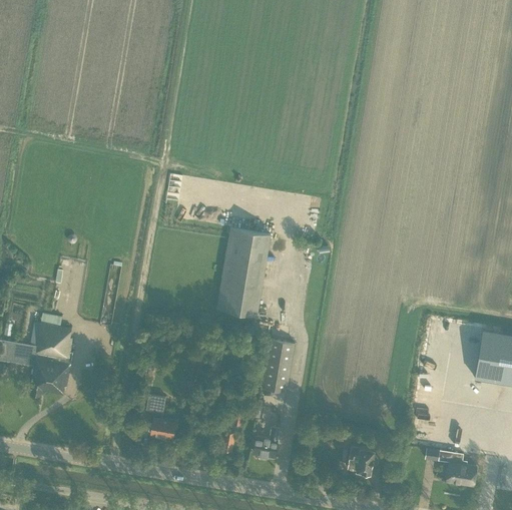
[(271,235),(252,233),(229,229),(215,311),(257,318),(271,235)]
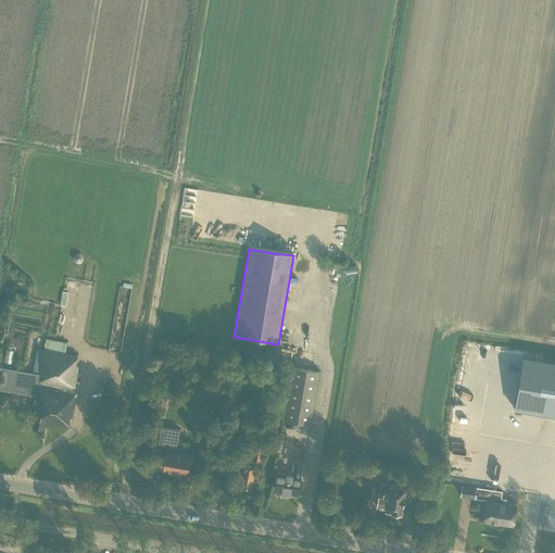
[(16,373),(13,394),(36,399),(32,428),(45,430),(46,426),(68,430),(70,420),(72,422),(76,397),(78,385),(77,384),(78,368),(76,368),(77,361),(77,360),(77,357),(43,352),(37,351),(33,376),(16,373)]
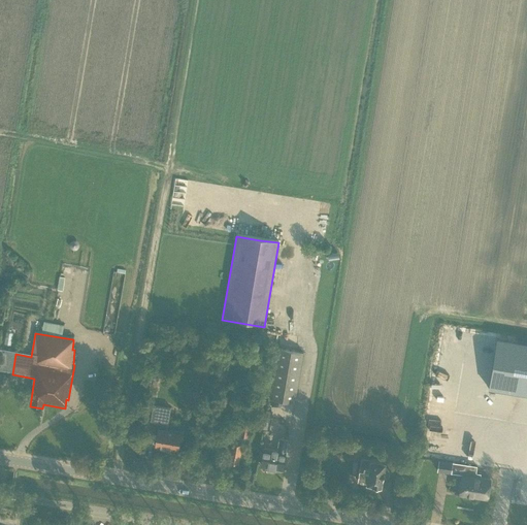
[(526,346),(496,340),(488,391),(526,397),(526,346)]
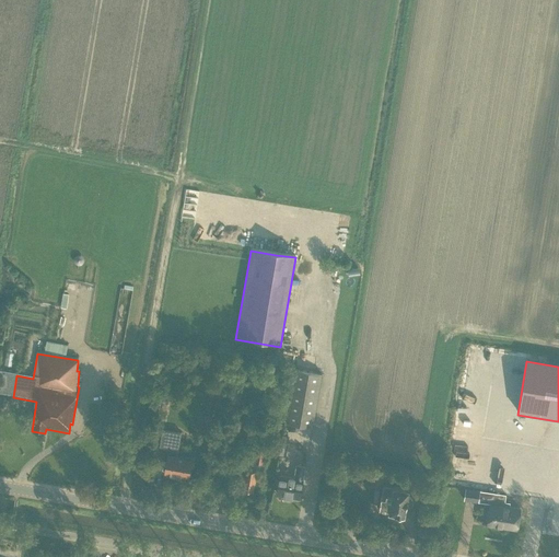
[(16,375),(0,372),(0,394),(13,397),(16,375)]
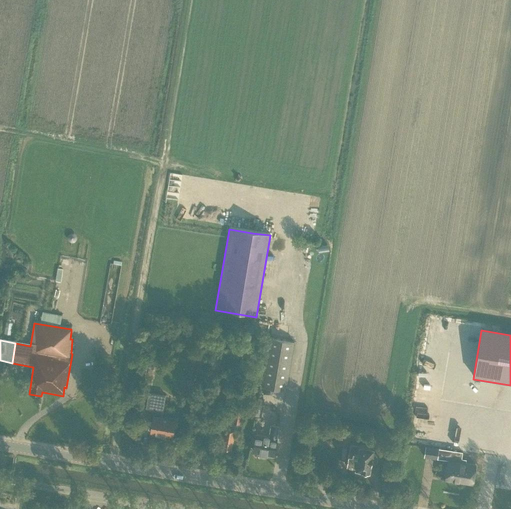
[(261,389),(286,394),(294,344),(269,340),(261,389)]
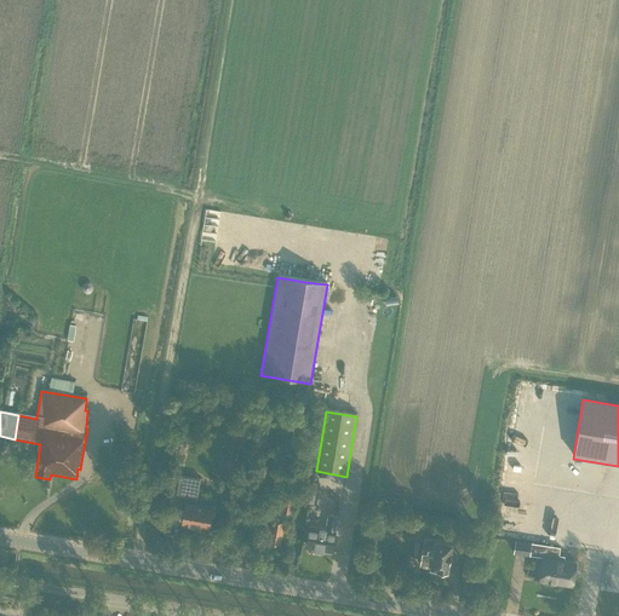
[(256,438),(254,454),(264,455),(265,439),(256,438)]
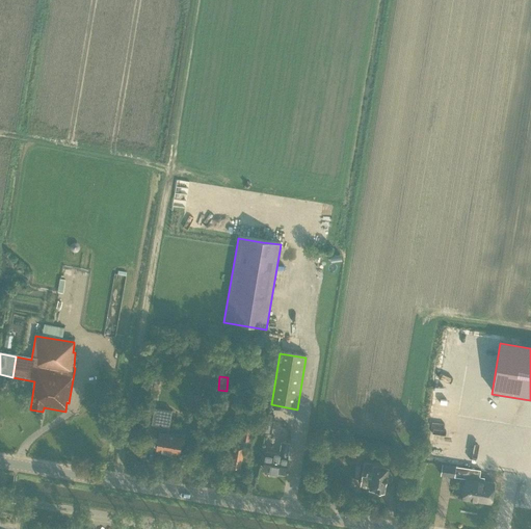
[(196,396),(193,407),(203,410),(205,398),(196,396)]
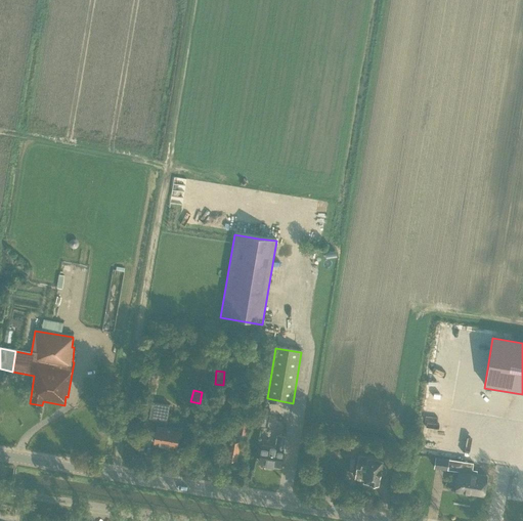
[(165,415),(166,410),(166,407),(151,405),(148,425),(158,426),(154,445),(176,448),(177,439),(180,440),(181,432),(173,430),(172,432),(165,431),(167,415),(165,415)]
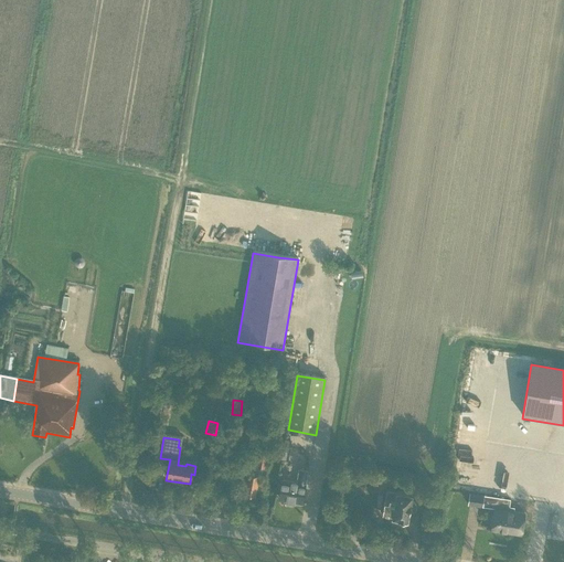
[(563,463),(557,462),(554,477),(563,478),(563,463)]
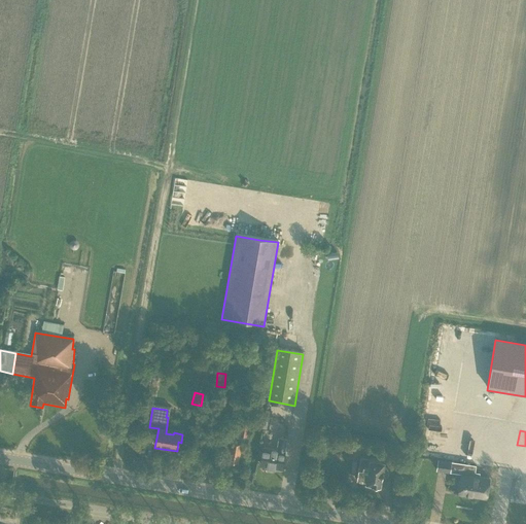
[(241,446),(242,439),(246,440),(247,433),(241,432),(240,439),(235,438),(234,445),(231,444),(228,463),(238,465),(241,446)]
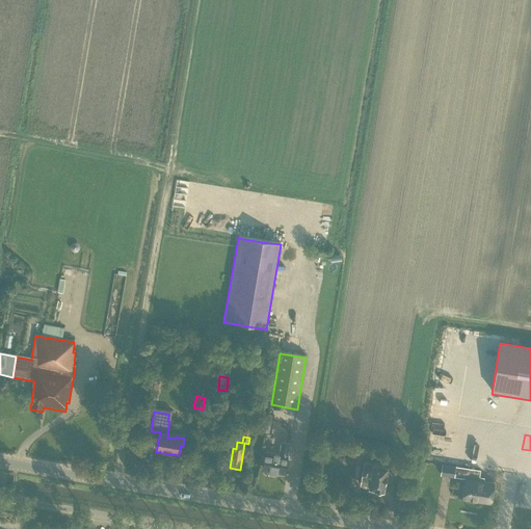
[(265,454),(262,471),(270,472),(269,474),(284,477),(287,458),(265,454)]
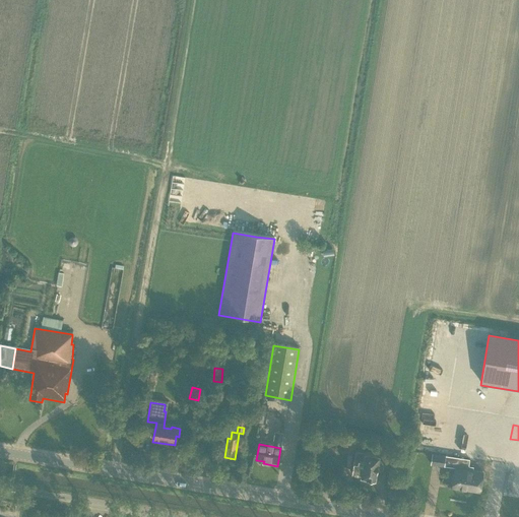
[(364,453),(364,454),(355,453),(351,476),(360,477),(360,478),(376,480),(377,473),(378,473),(380,473),(381,472),(382,471),(382,470),(383,469),(383,467),(383,466),(382,465),(381,464),(380,463),(379,463),(380,456),(364,453)]
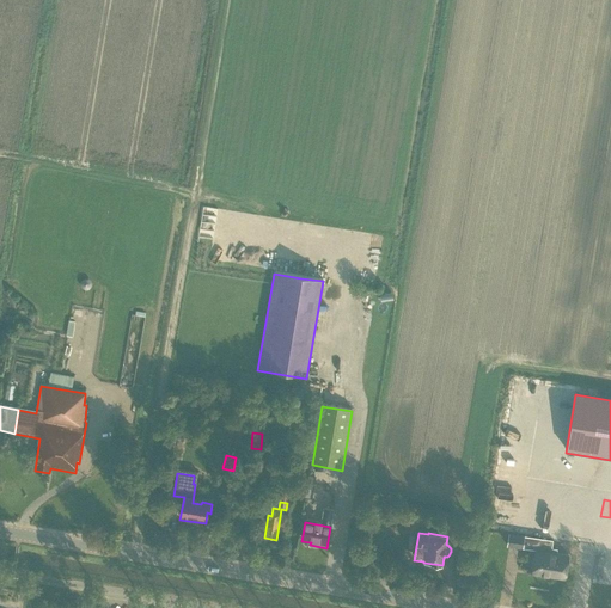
[(610,535),(599,533),(596,550),(610,551),(610,535)]
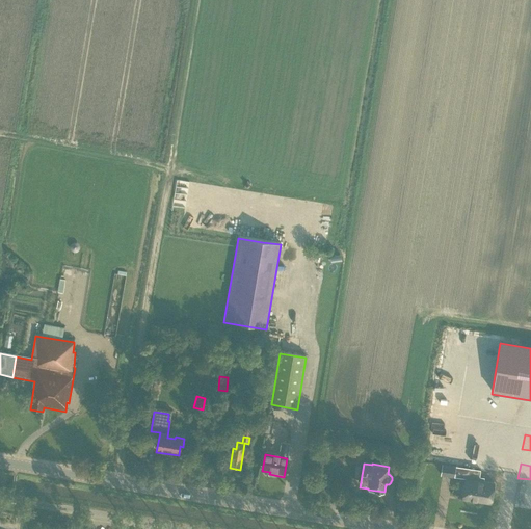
[(441,477),(465,481),(465,480),(468,480),(469,471),(442,467),(441,477)]
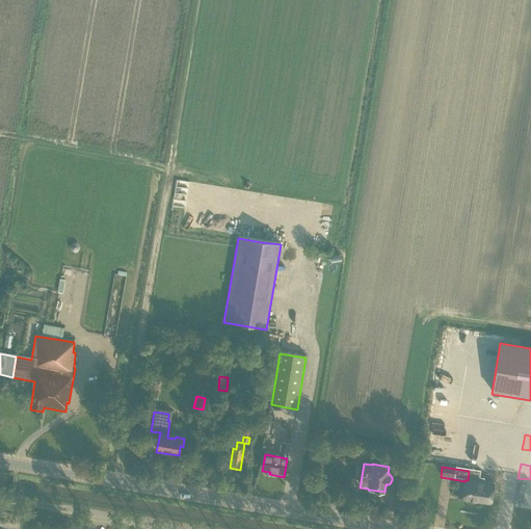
[(465,480),(462,502),(490,505),(494,484),(483,483),(484,480),(479,480),(480,473),(469,471),(468,480),(465,480)]
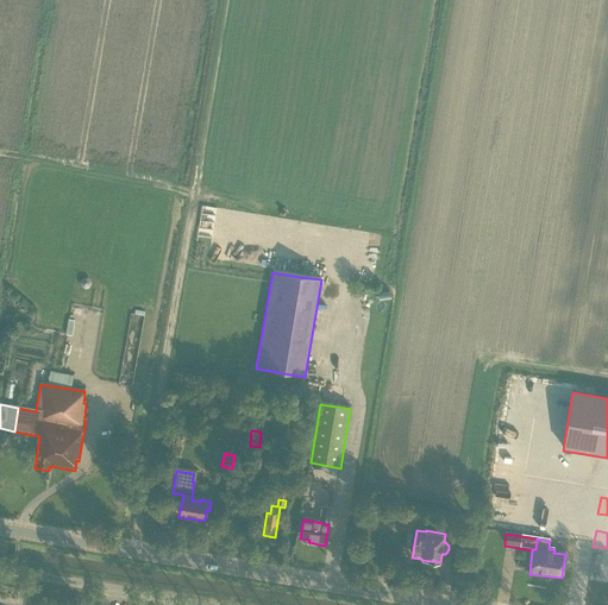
[(304,544),(302,553),(330,555),(330,546),(304,544)]
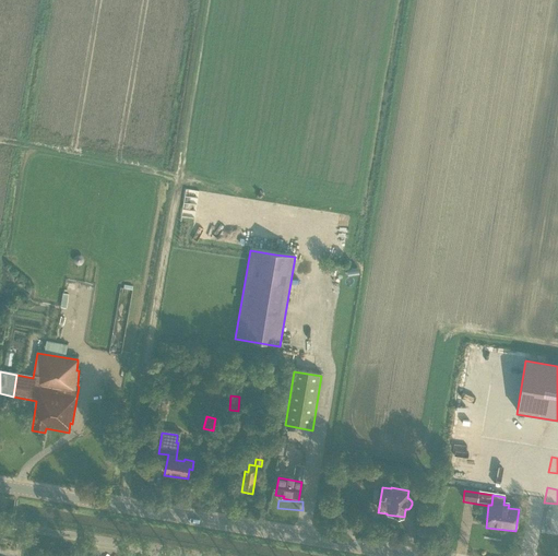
[(557,515),(554,509),(547,512),(550,519),(557,515)]
